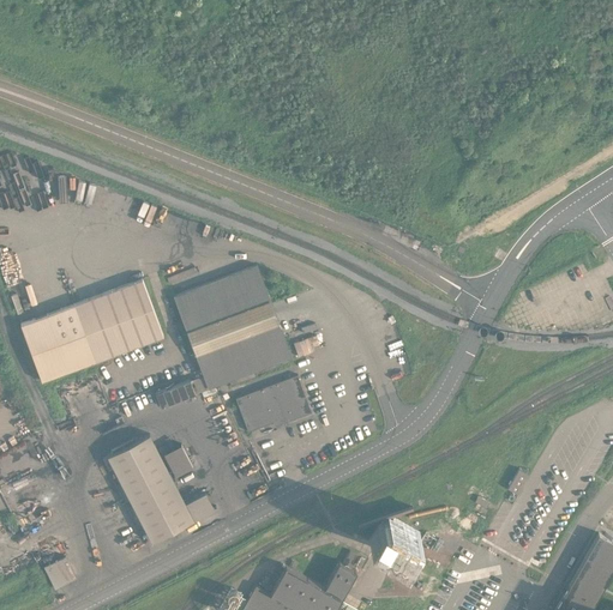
[(175,299),(174,299),(174,300),(200,369),(203,373),(203,374),(209,390),(209,391),(214,388),(215,388),(226,384),(229,382),(253,374),(280,363),(287,361),(292,360),(292,358),(290,360),(284,342),(277,324),(271,307),(257,269),(257,267),(221,282),(175,299)]
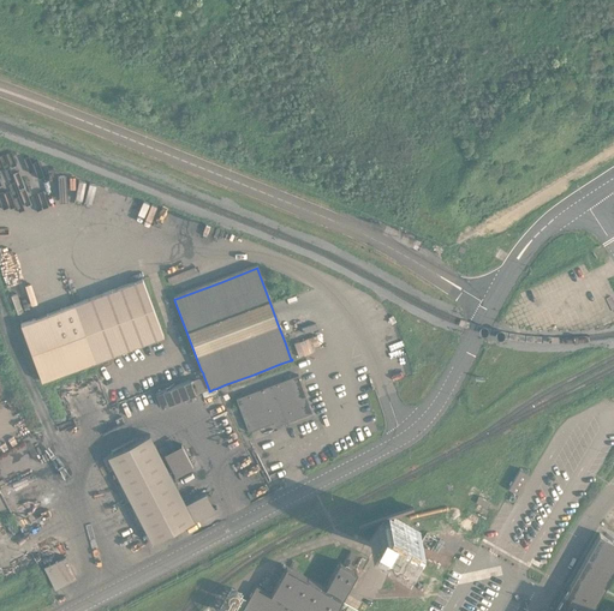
[(142,281),(21,328),(42,385),(164,339),(142,281)]
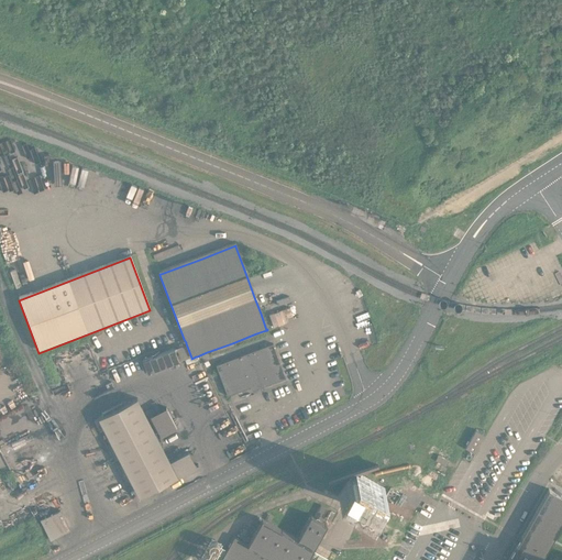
[(274,328),(282,326),(279,318),(288,316),(286,311),(270,317),(274,328)]
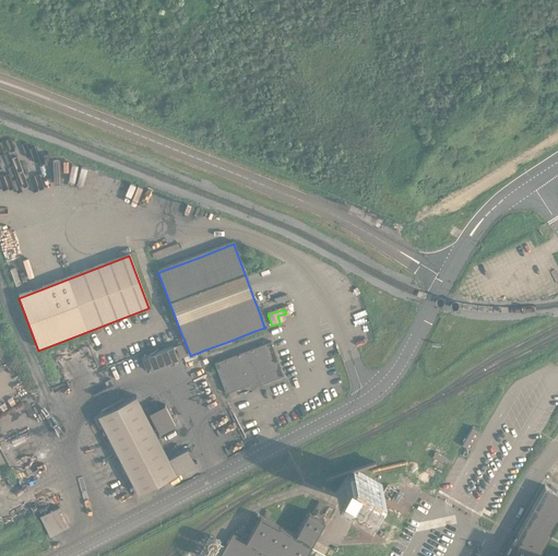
[(271,344),(214,365),(226,395),(249,387),(250,391),(284,378),(271,344)]
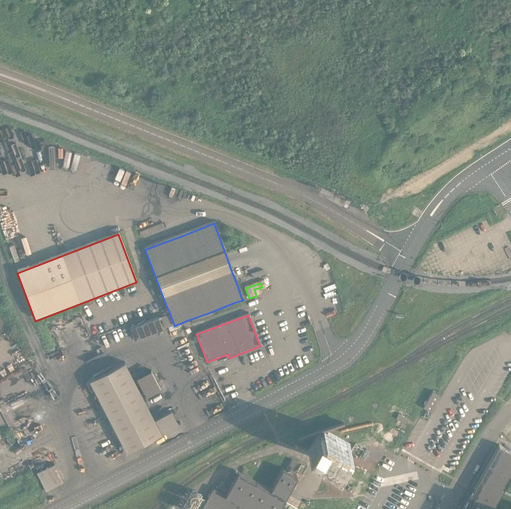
[(158,319),(130,330),(133,340),(162,329),(158,319)]
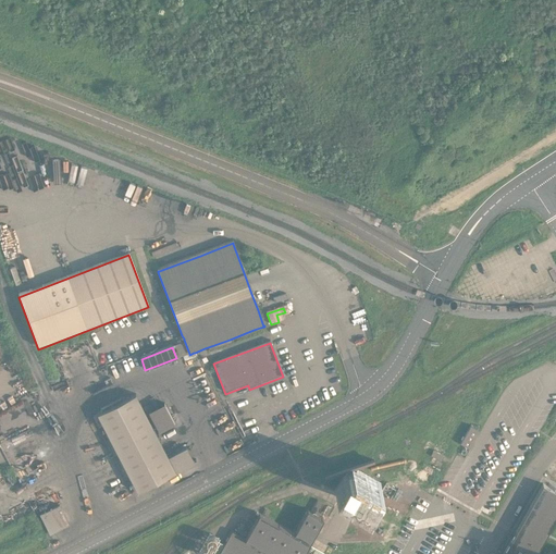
[(135,396),(97,416),(138,494),(195,465),(186,450),(168,458),(135,396)]
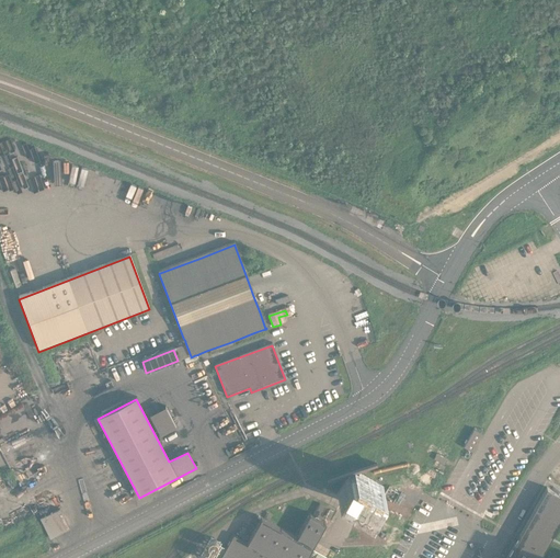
[(246,407),(244,402),(231,407),(233,412),(246,407)]
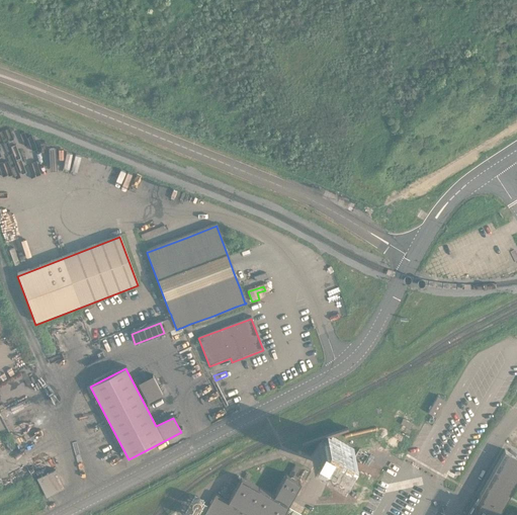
[(153,376),(138,384),(148,403),(163,396),(153,376)]
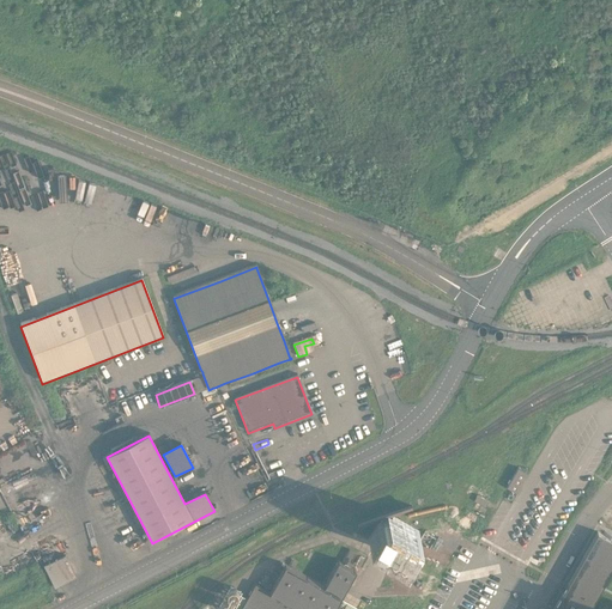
[(527,476),(517,470),(507,489),(511,493),(516,495),(527,476)]
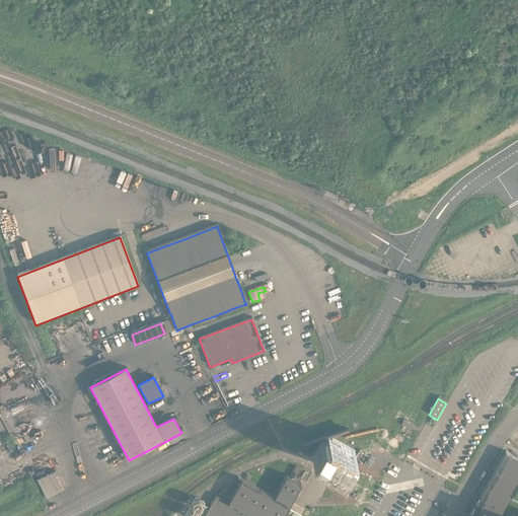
[(404,422),(401,427),(411,432),(414,427),(404,422)]
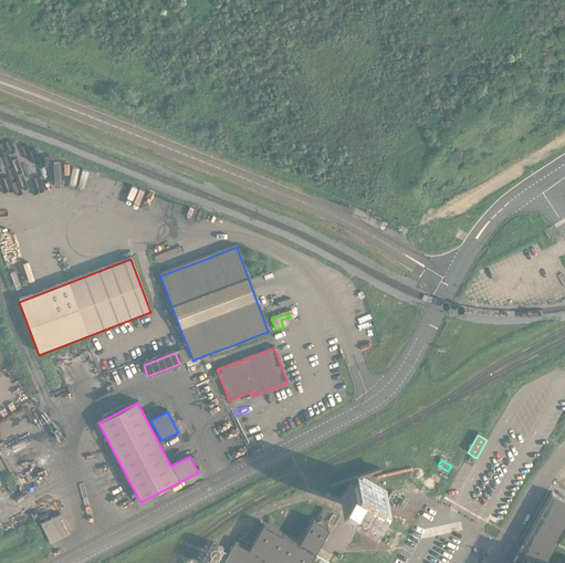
[(545,562),(564,529),(564,501),(563,500),(552,494),(513,562),(545,562)]
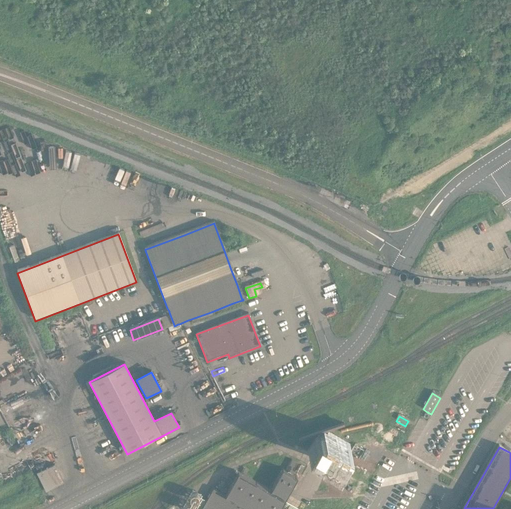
[(281,508),(281,507),(283,504),(285,500),(287,496),(290,491),(297,479),(292,476),(298,465),(292,462),(286,472),(283,470),(280,476),(279,477),(270,492),(266,490),(247,479),(240,475),(238,474),(237,476),(233,483),(229,491),(225,497),(215,491),(213,490),(207,501),(206,503),(205,504),(203,508),(281,508)]
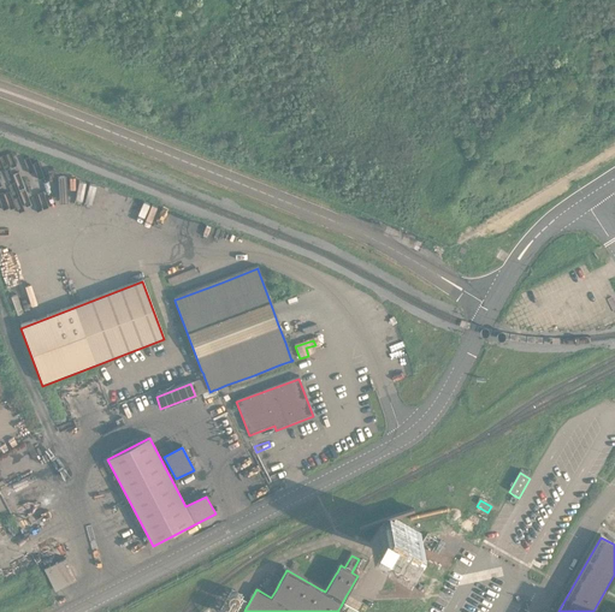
[(65,560),(45,571),(55,593),(76,582),(65,560)]
